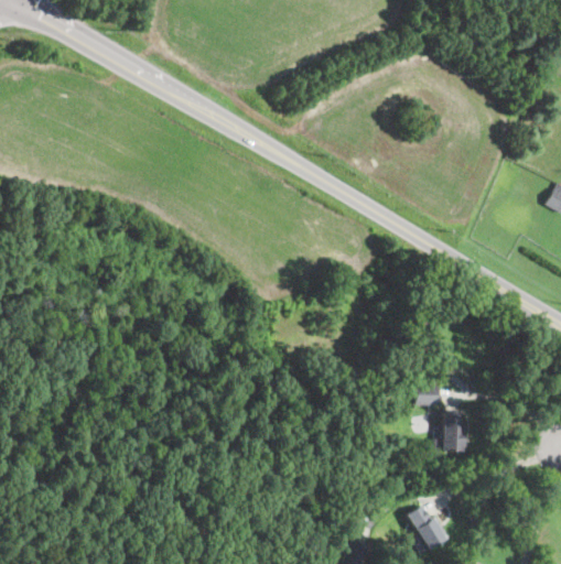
[(560,212),(547,205),(556,188),(560,191),(560,212)]
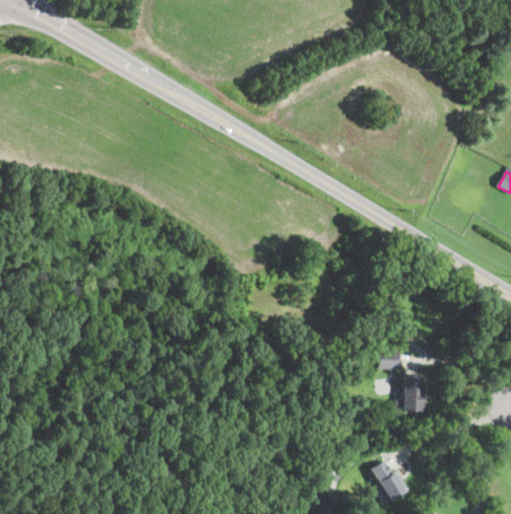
[(401,365),(401,369),(379,368),(379,350),(401,350),(401,365)]
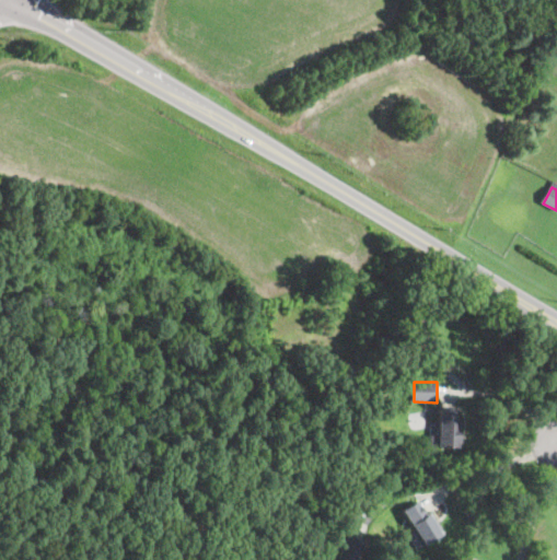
[(461,433),(461,438),(460,448),(439,447),(440,446),(432,445),(432,433),(440,434),(442,408),(461,409),(460,423),(462,423),(461,433)]
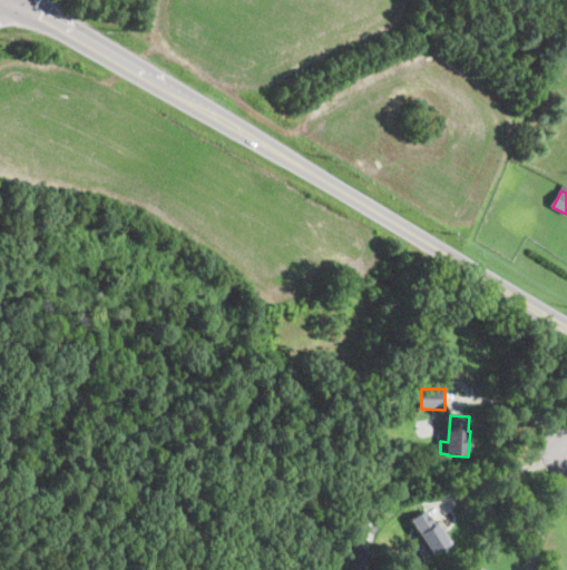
[(434,526),(441,521),(455,543),(427,560),(420,550),(424,548),(421,542),(422,541),(419,536),(420,534),(412,520),(429,510),(432,516),(431,516),(434,520),(432,522),(434,526)]
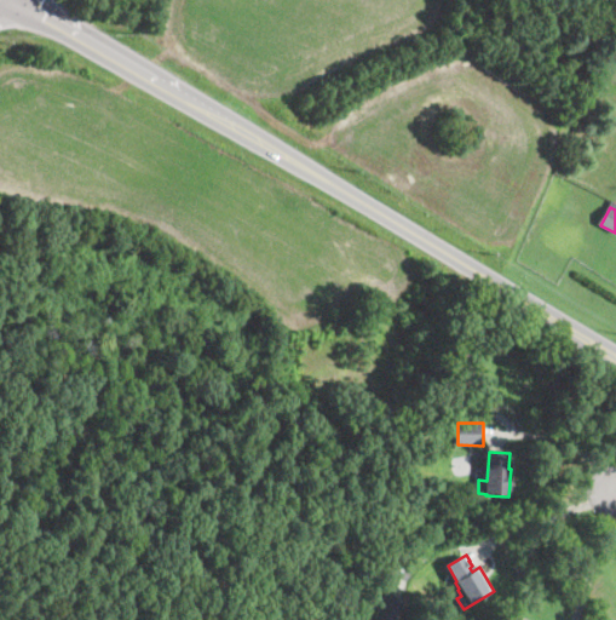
[(398,619),(389,619),(378,615),(389,591),(407,600),(398,619)]
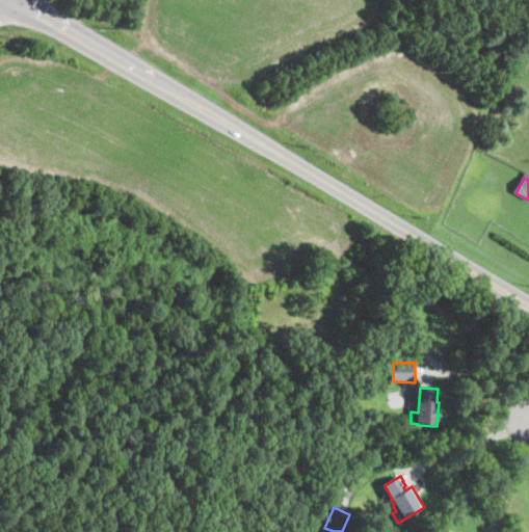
All buildings are outlined.
